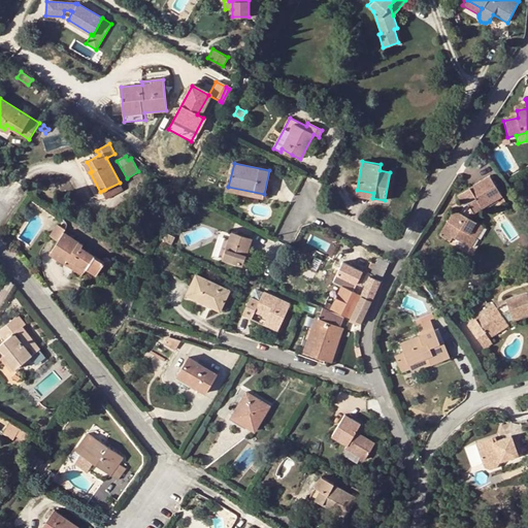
[(501,176),(504,180),(510,176),(507,172),(501,176)]
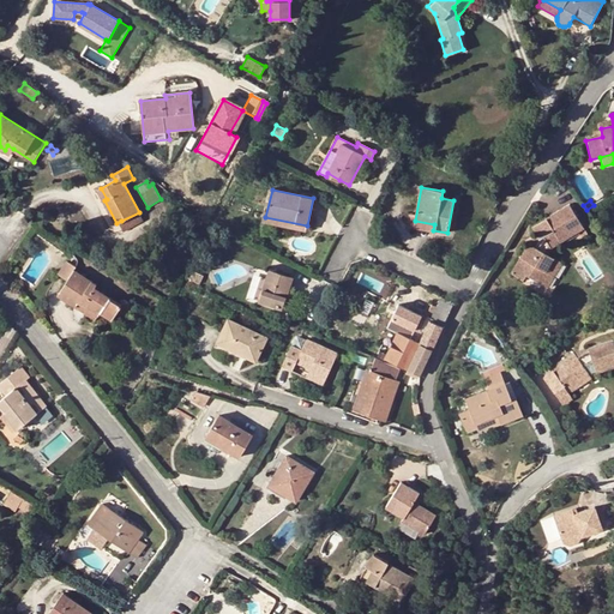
[(525,276),(541,286),(548,274),(552,276),(560,263),(547,254),(551,248),(560,242),(559,239),(581,226),(570,205),(533,227),(537,235),(540,239),(535,247),(529,245),(528,244),(511,274),(523,281),(525,276)]
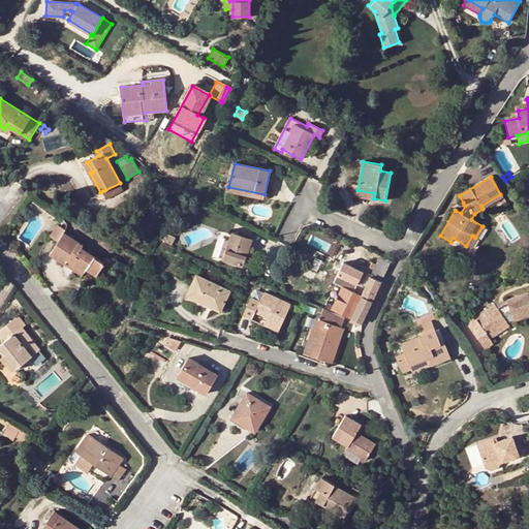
[(120,183),(104,190),(107,198),(124,191),(120,183)]
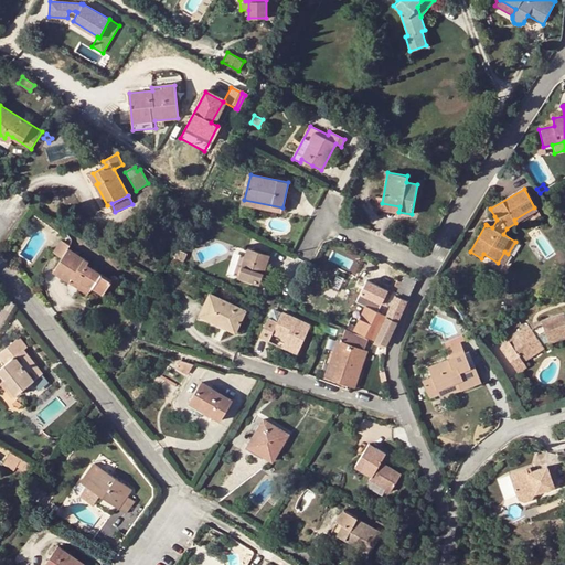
[(281,213),(283,208),(244,200),(243,204),(242,214),(251,215),(253,206),(281,213)]
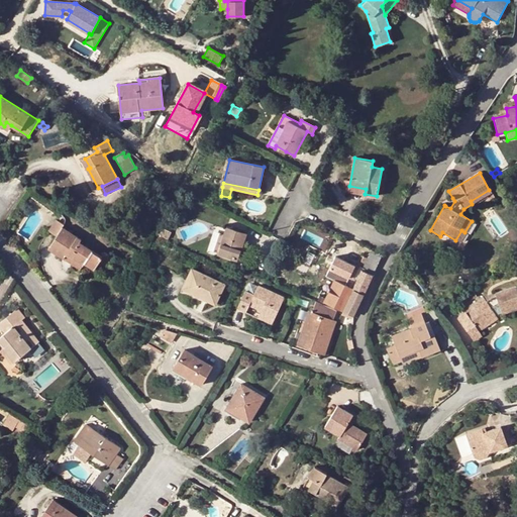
[(366,189),(349,186),(348,191),(365,194),(366,189)]
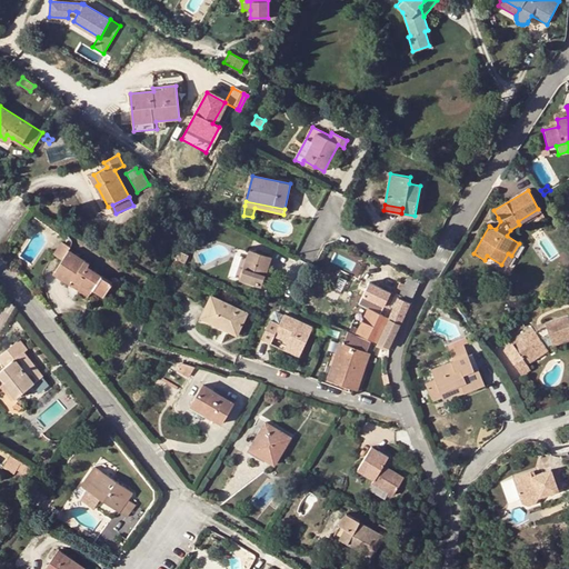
[(518,221),(519,225),(540,212),(538,209),(518,221)]
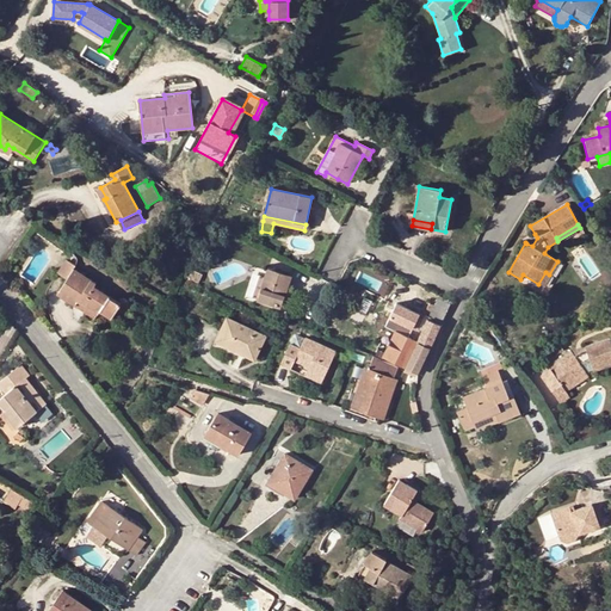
[(535,234),(526,244),(532,246),(537,238),(535,234)]
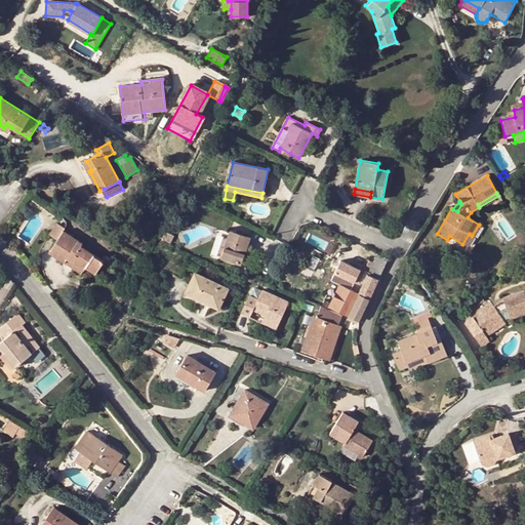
[(67,258),(84,269),(85,268),(95,274),(103,264),(104,261),(81,246),(83,244),(64,233),(67,229),(58,225),(51,236),(58,240),(50,252),(65,261),(67,258)]
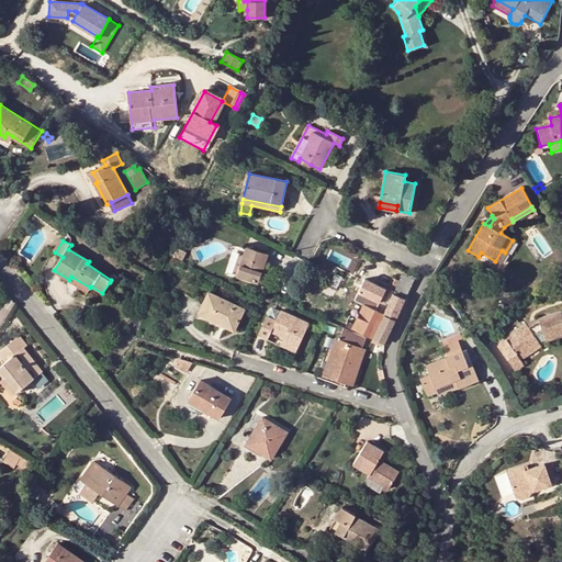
[(502,250),(495,261),(501,265),(514,242),(513,240),(505,253),(502,250)]
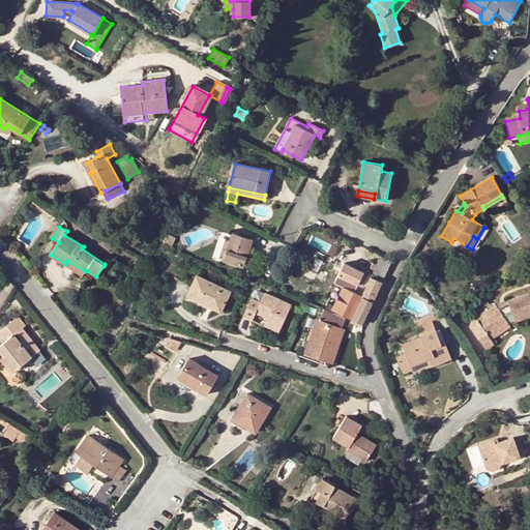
[(234,233),(231,241),(224,260),(243,266),(254,239),(234,233)]
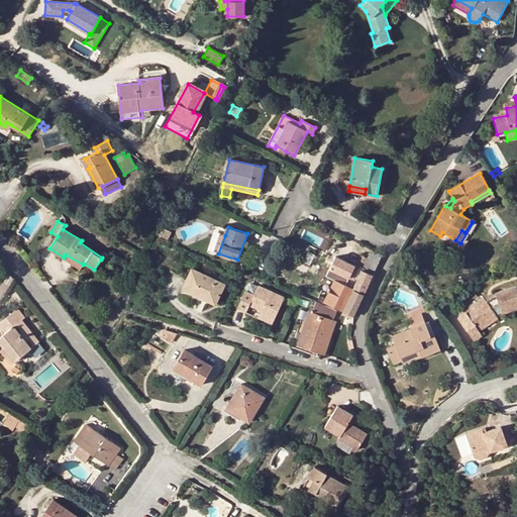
[(172,231),(167,229),(164,236),(169,238),(172,231)]
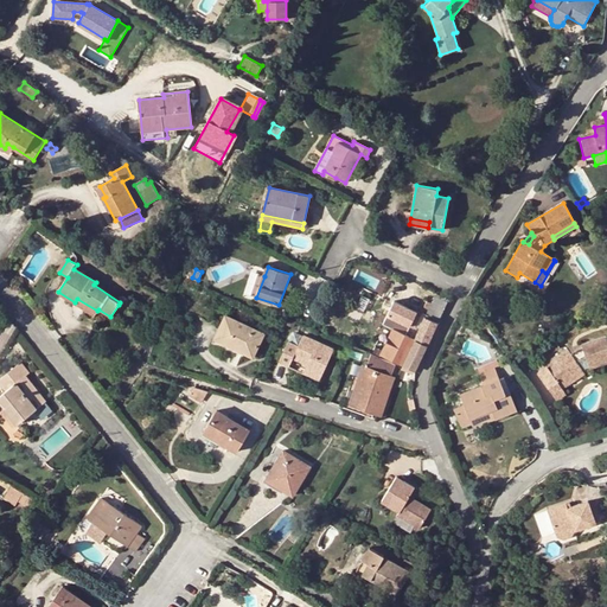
[(256,298),(264,276),(257,274),(250,295),(256,298)]
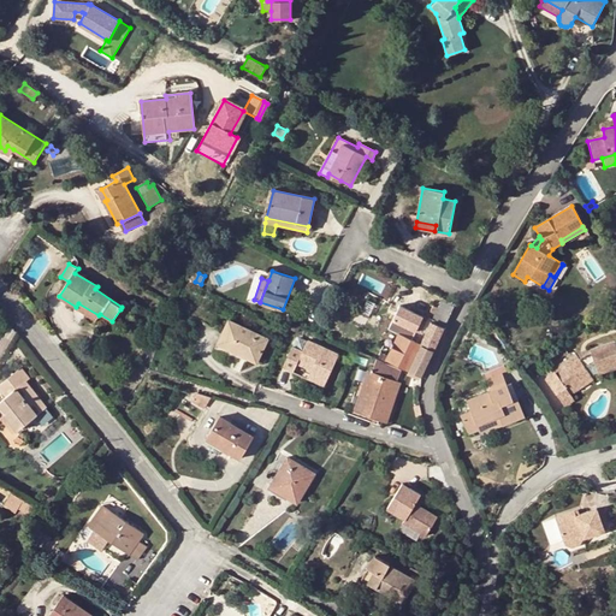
[(398,308),(388,331),(400,337),(390,355),(388,360),(409,371),(419,374),(421,377),(432,351),(455,306),(451,304),(444,301),(442,300),(437,311),(433,308),(426,321),(398,308)]
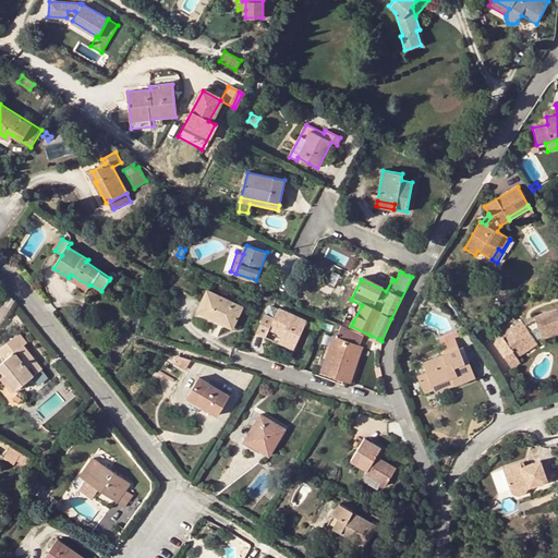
[(113,273),(110,278),(109,280),(119,286),(123,279),(113,273)]
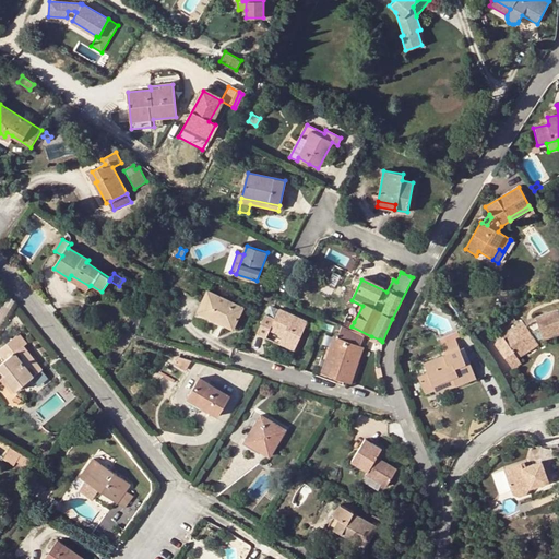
[(86,290),(90,286),(71,275),(69,278),(86,290)]
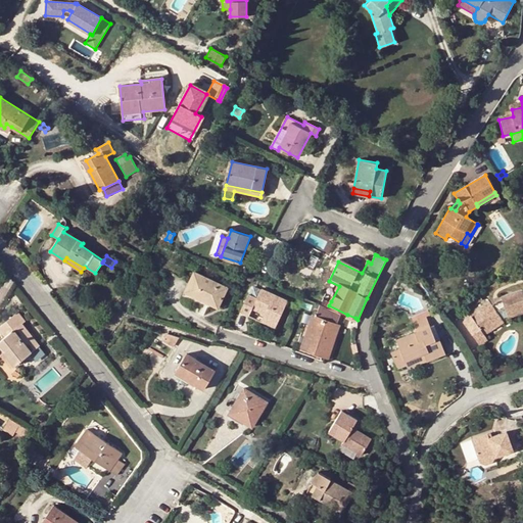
[(227,287),(194,272),(186,291),(218,307),(227,287)]
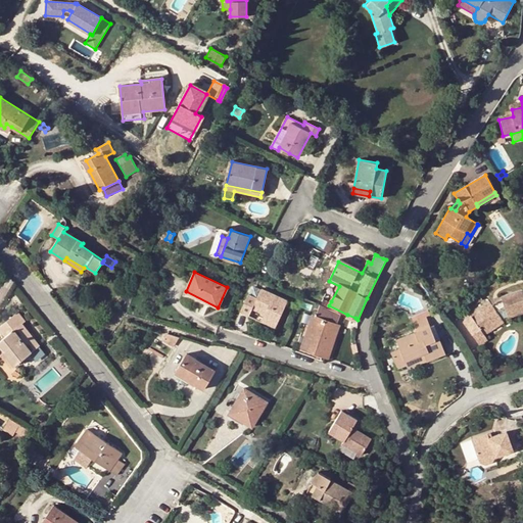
[(251,285),(240,311),(249,315),(252,307),(264,313),(263,316),(278,323),(288,299),(262,288),(260,289),(251,285)]
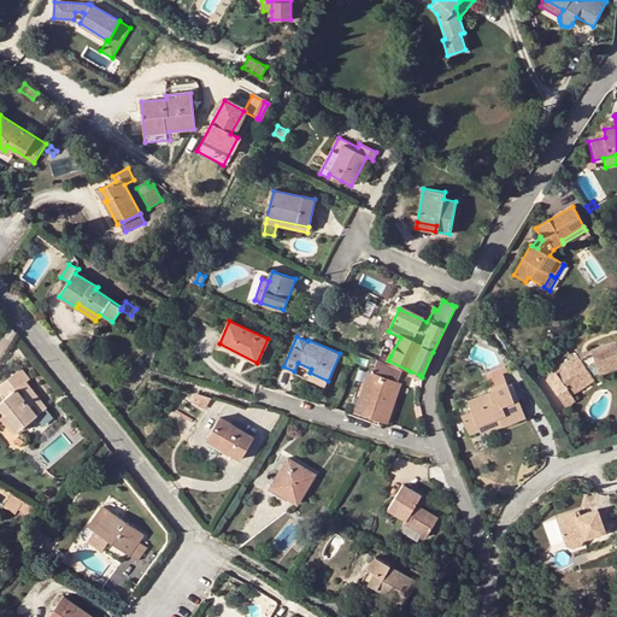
[(580,360),(576,354),(553,371),(556,375),(547,380),(565,407),(575,401),(571,395),(593,381),(592,377),(598,372),(599,375),(616,369),(616,350),(615,344),(591,351),(592,352),(580,360)]
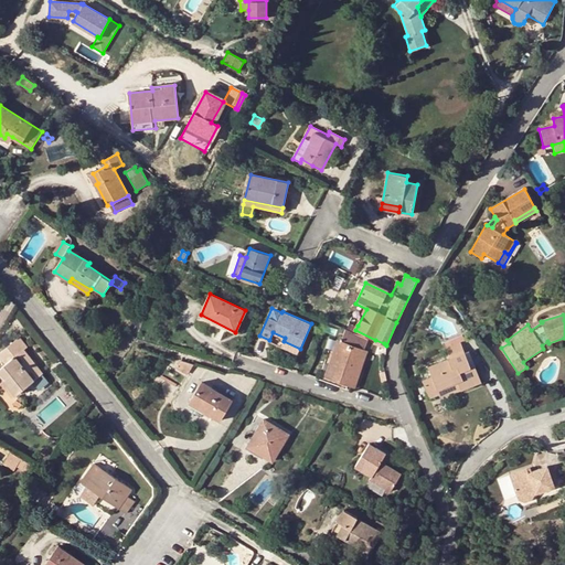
[(351,323),(348,331),(353,333),(355,330),(358,326),(351,323)]
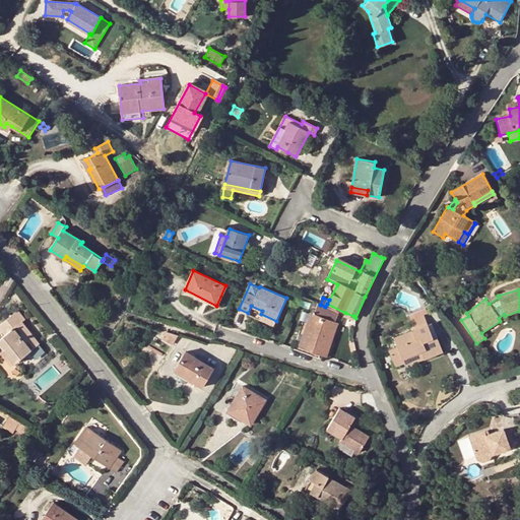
[(325,307),(320,305),(315,314),(312,313),(301,346),(326,358),(337,326),(334,324),(338,314),(325,307)]
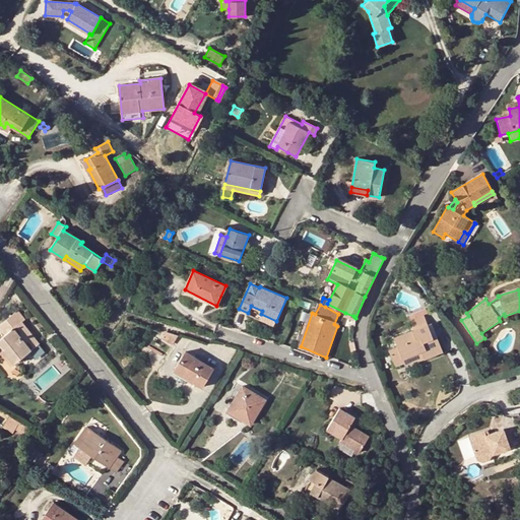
[(410,320),(428,313),(426,308),(408,316),(410,320)]
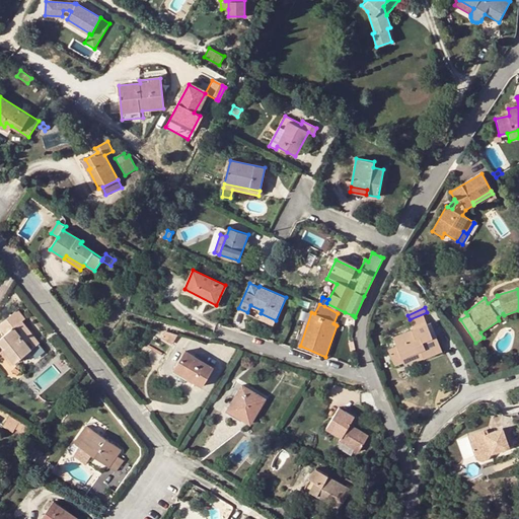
[(4,352),(14,363),(29,352),(38,345),(39,344),(22,322),(24,320),(17,310),(0,323),(0,328),(4,335),(0,338),(0,341),(7,350),(4,352)]
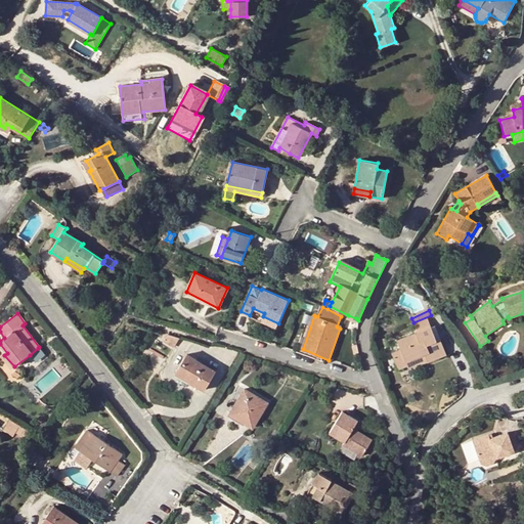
[(263,316),(261,320),(276,328),(278,323),(263,316)]
